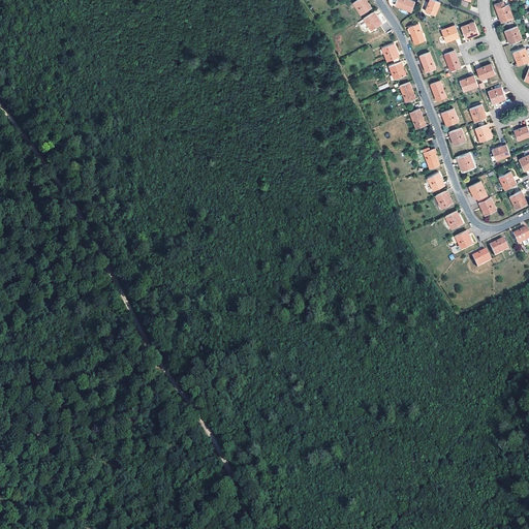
[(368,3),(365,0),(358,0),(354,3),(362,14),(373,7),(369,2),(368,3)]
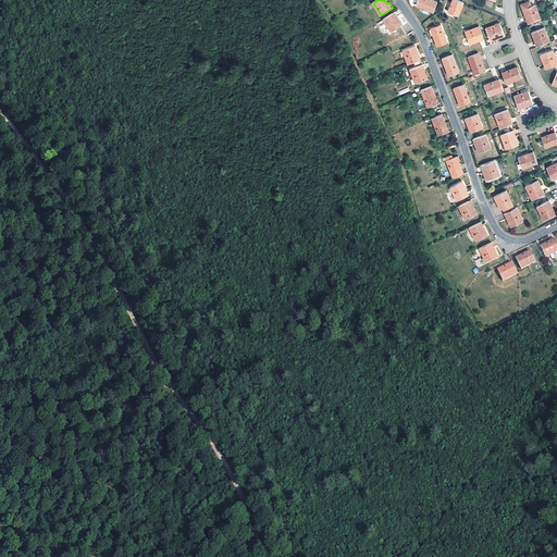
[(433,0),(418,0),(417,5),(434,12),(438,2),(433,0)]
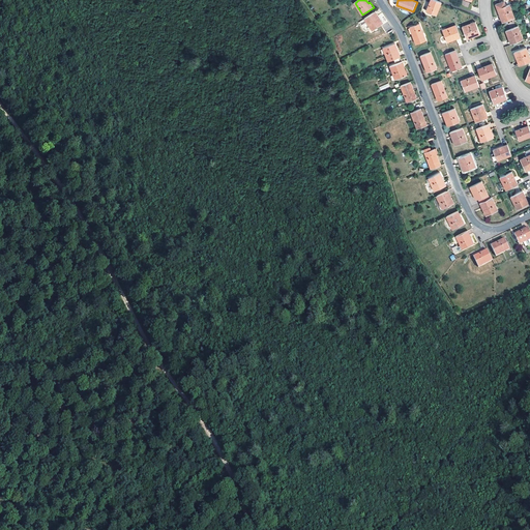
[(437,0),(431,0),(428,11),(437,16),(442,2),(437,0)]
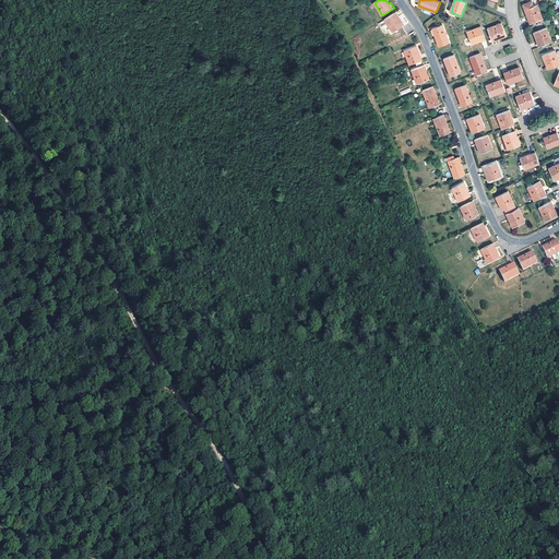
[(530,23),(543,19),(537,4),(534,6),(532,1),(523,4),(527,15),(530,15),(531,18),(528,19),(530,23)]
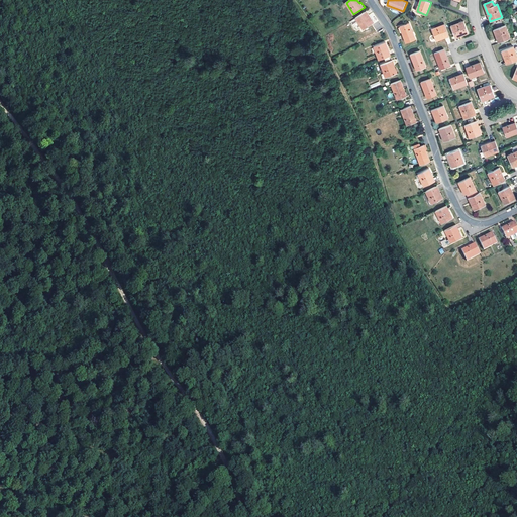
[(375,23),(372,18),(370,19),(368,16),(368,15),(369,14),(367,11),(366,12),(356,18),(364,29),(375,23)]
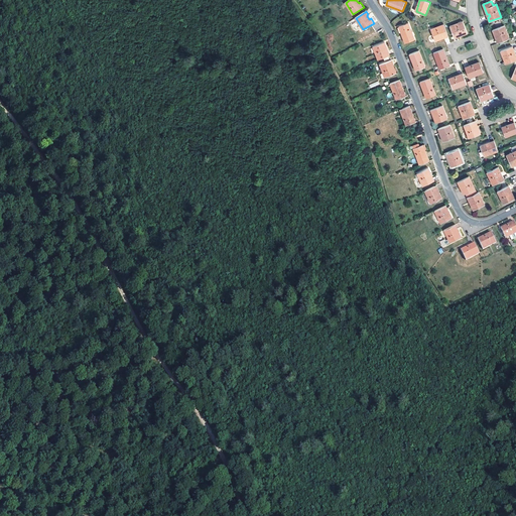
[(372,24),(376,32),(382,28),(378,21),(372,24)]
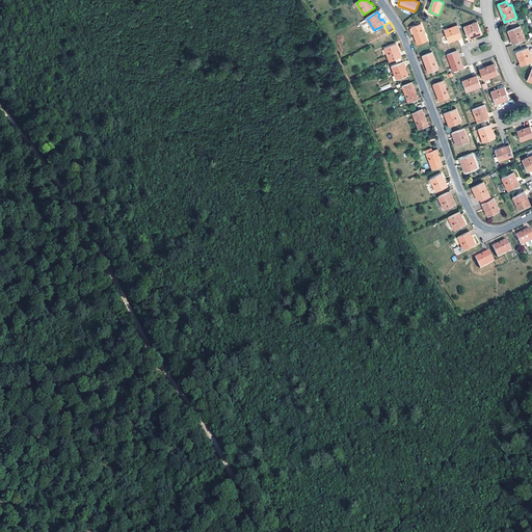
[(423,24),(413,27),(419,44),(429,41),(423,24)]
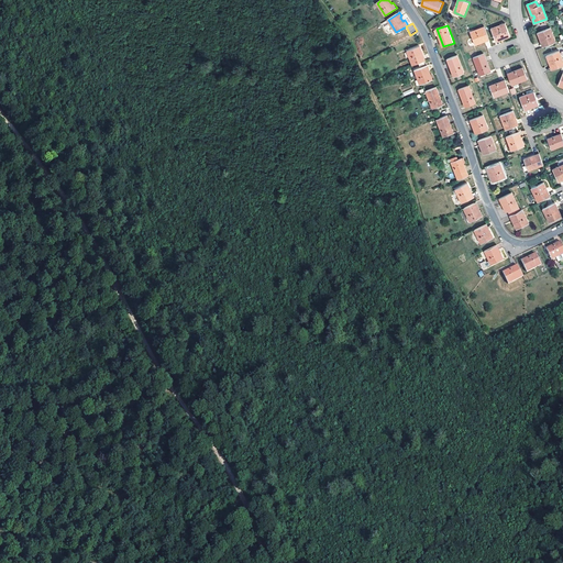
[(507,25),(493,30),(496,39),(503,36),(504,37),(504,39),(511,36),(507,25)]
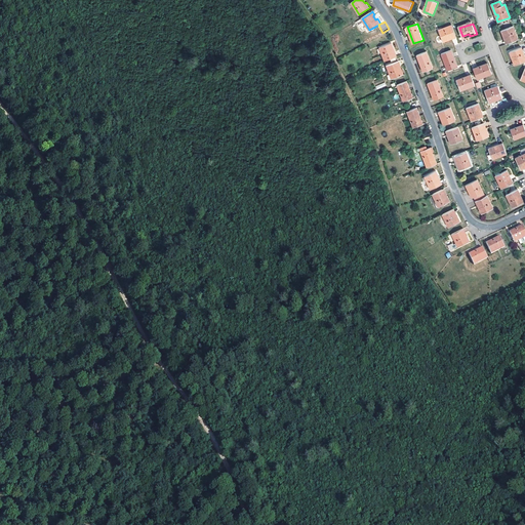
[(439,30),(444,42),(450,40),(449,39),(449,38),(456,35),(452,25),(439,30)]
